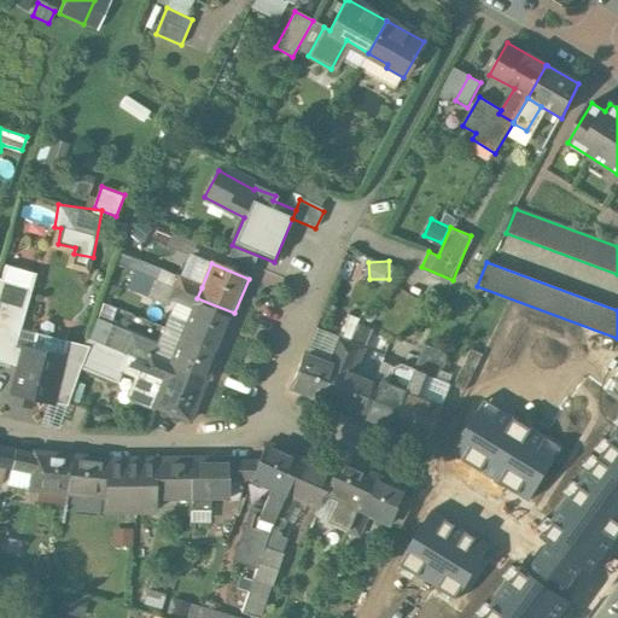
[(35,274),(5,266),(0,280),(31,289),(35,274)]
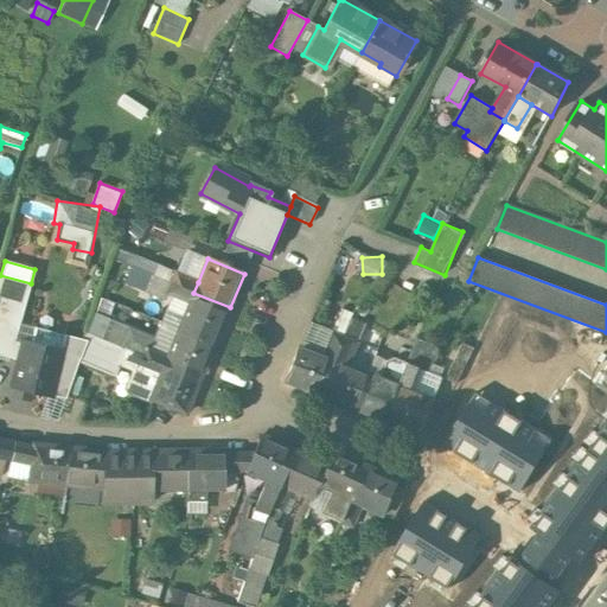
[(0,275),(0,274),(0,356),(18,362),(21,346),(14,344),(31,283),(0,275)]
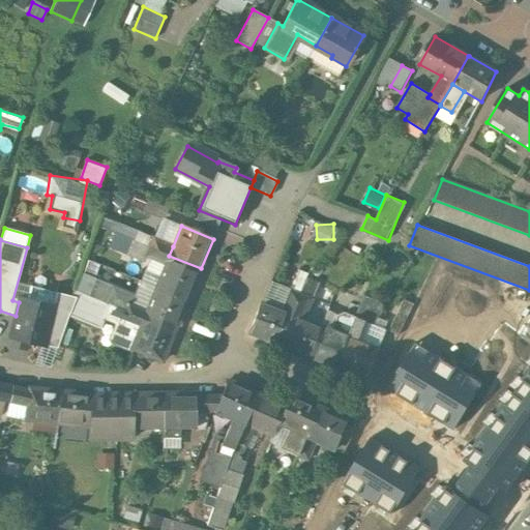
[(173,246),(153,239),(150,247),(169,256),(173,246)]
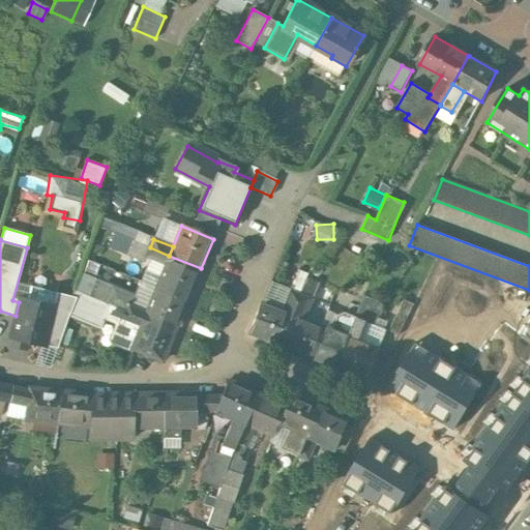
[(169,256),(150,247),(146,257),(166,265),(169,256)]
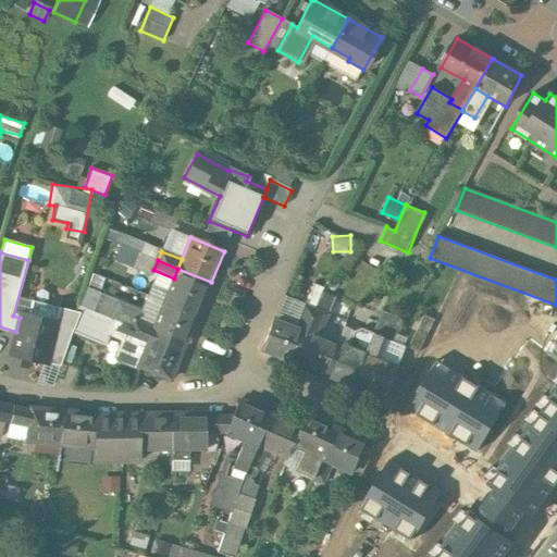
[(211,282),(177,269),(174,279),(165,299),(198,312),(210,282),(211,282)]
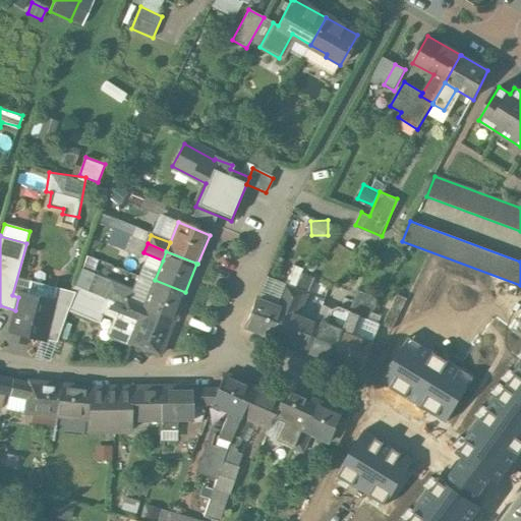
[(130,292),(111,284),(105,299),(122,306),(125,297),(127,298),(130,292)]
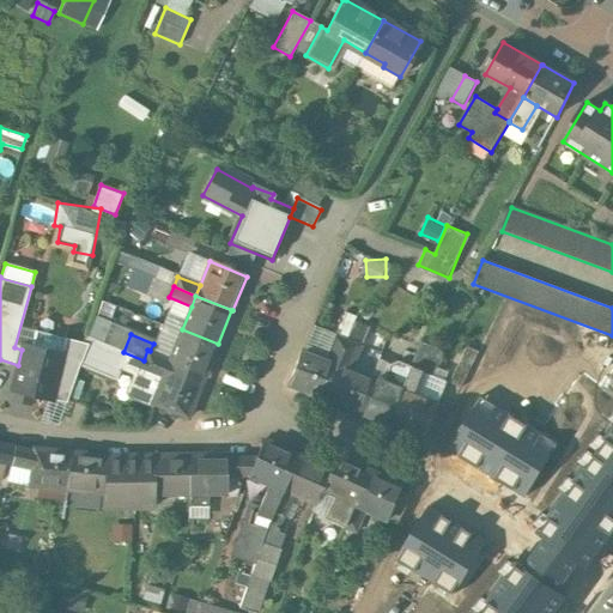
[(216,351),(180,337),(170,359),(165,370),(201,384),(216,351)]
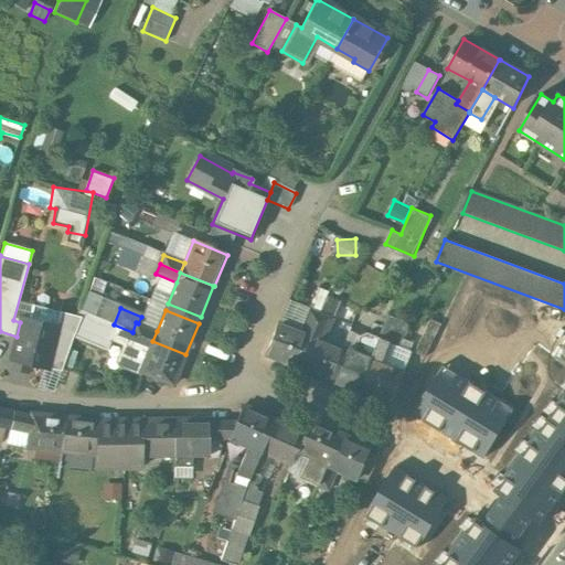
[(114,324),(82,311),(81,318),(74,334),(73,334),(73,338),(107,351),(112,340),(125,345),(127,341),(128,342),(132,332),(114,324)]
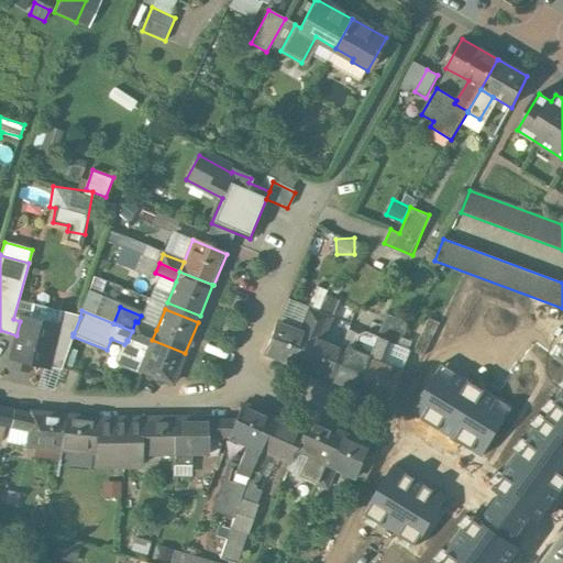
[(80,317),(59,311),(56,327),(57,327),(73,333),(74,333),(80,317)]
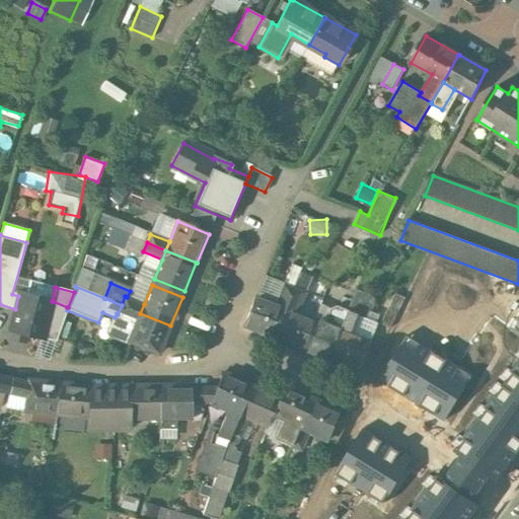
[(52,301),(19,293),(18,296),(15,309),(10,330),(44,339),(53,301),(52,301)]
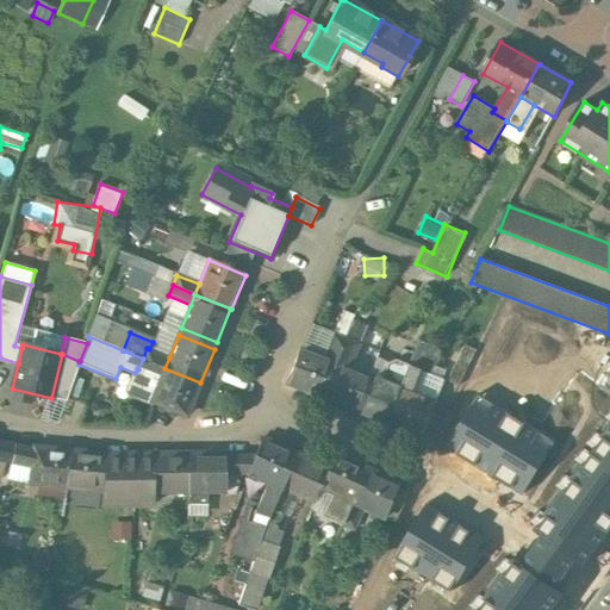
[(149,349),(147,348),(143,359),(165,368),(169,358),(149,349)]
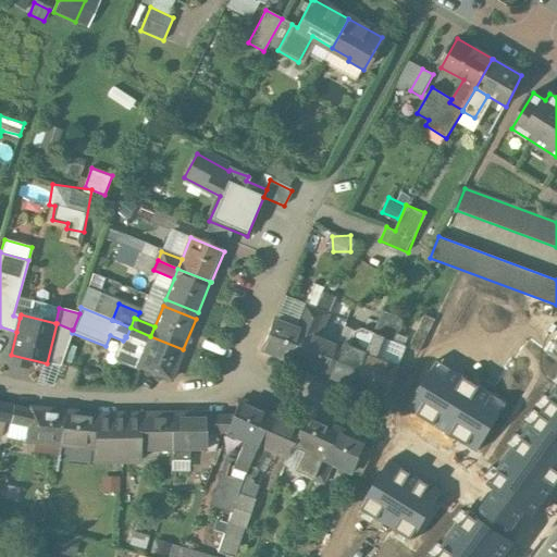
[(307,331),(275,318),(262,351),(294,363),(307,331)]
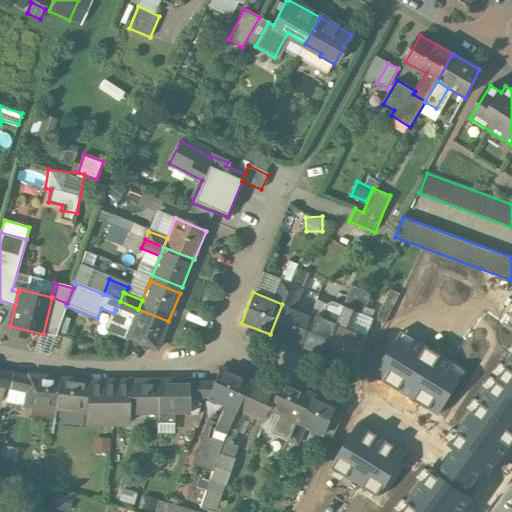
[(52,297),(43,334),(55,337),(66,306),(66,303),(52,297)]
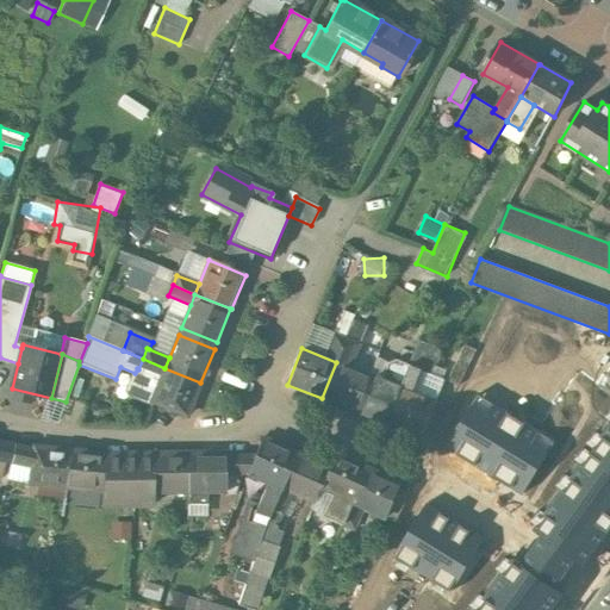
[(143,359),(138,369),(137,368),(135,373),(129,387),(132,396),(150,403),(151,402),(165,368),(143,359)]
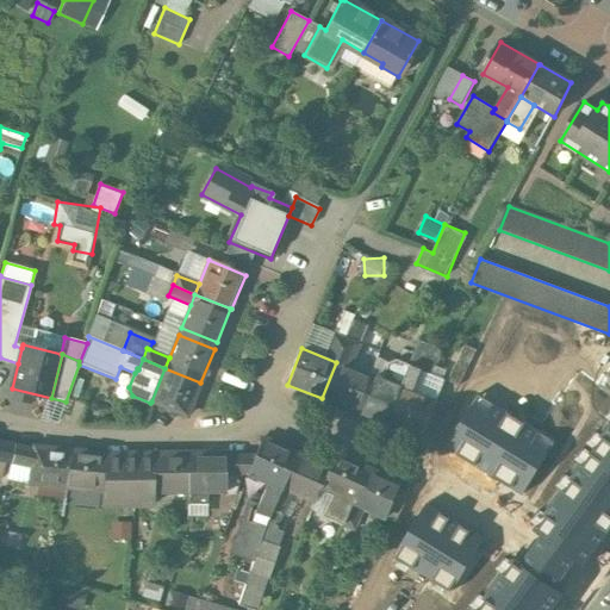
[(522,359),(515,383),(537,390),(545,366),(522,359)]
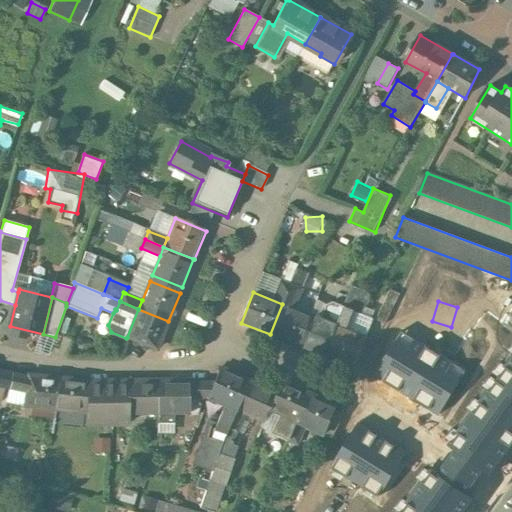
[(310,315),(282,304),(270,334),(298,345),(310,315)]
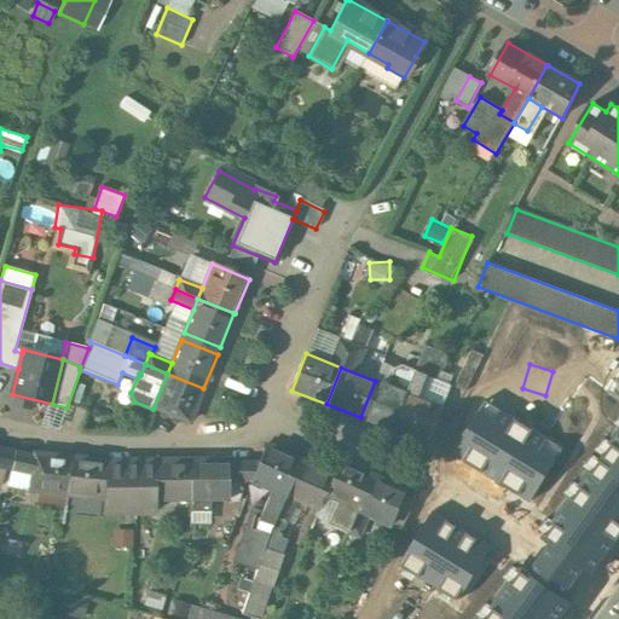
[(203,388),(167,374),(154,408),(189,423),(203,388)]
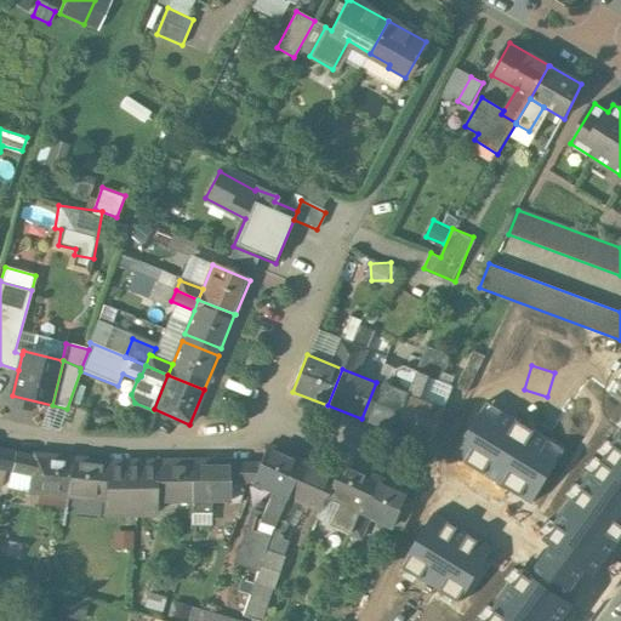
[(411,396),(376,382),(362,419),(396,433),(411,396)]
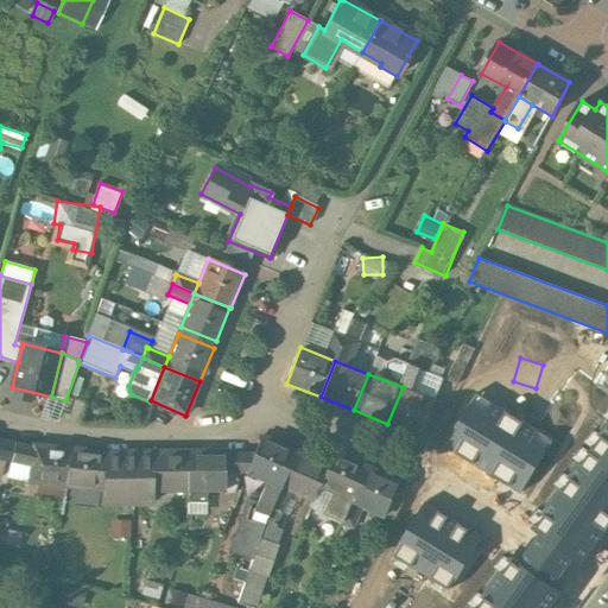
[(436,401),(403,387),(387,424),(422,437),(436,401)]
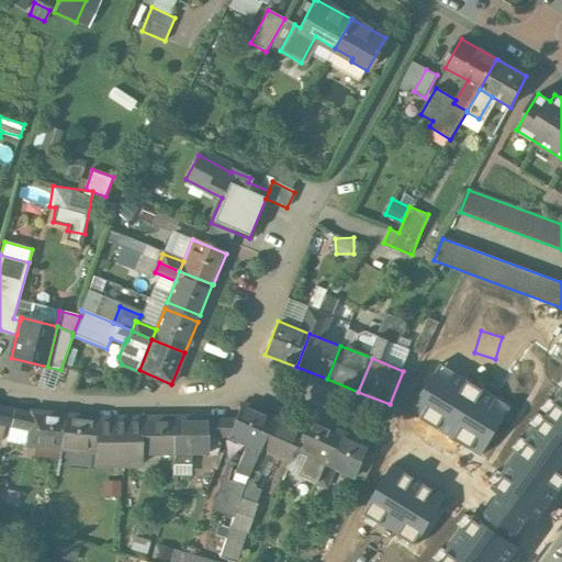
[(448,383),(434,374),(411,412),(482,456),(505,418),(491,409),(497,398),(454,372),(448,383)]
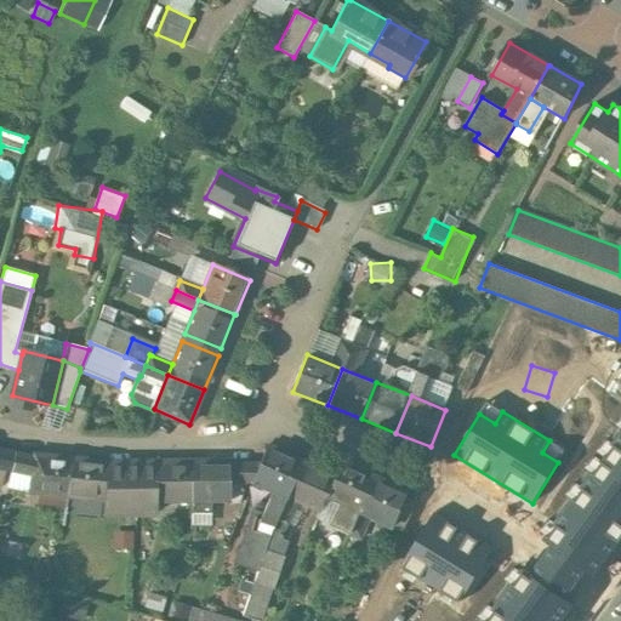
[(620,431),(613,444),(614,445),(607,456),(604,455),(603,456),(605,457),(603,461),(602,460),(600,461),(602,462),(594,472),(593,471),(581,488),(584,489),(575,499),(574,497),(554,524),(557,525),(550,535),(547,534),(545,539),(552,545),(556,548),(557,547),(563,552),(582,567),(582,568),(586,570),(587,569),(594,575),(620,539),(620,431)]
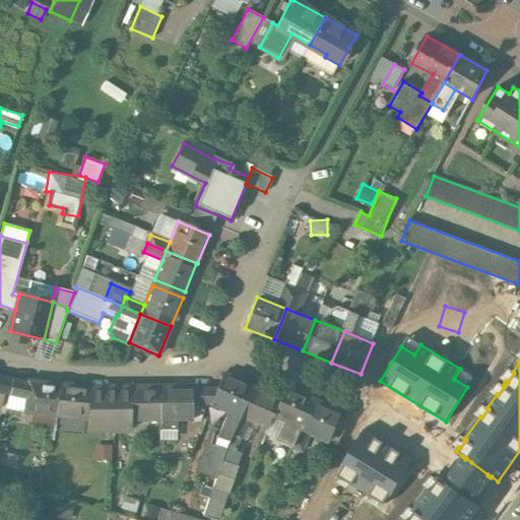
[(252,387),(224,376),(217,390),(211,404),(229,412),(240,417),(252,387)]
